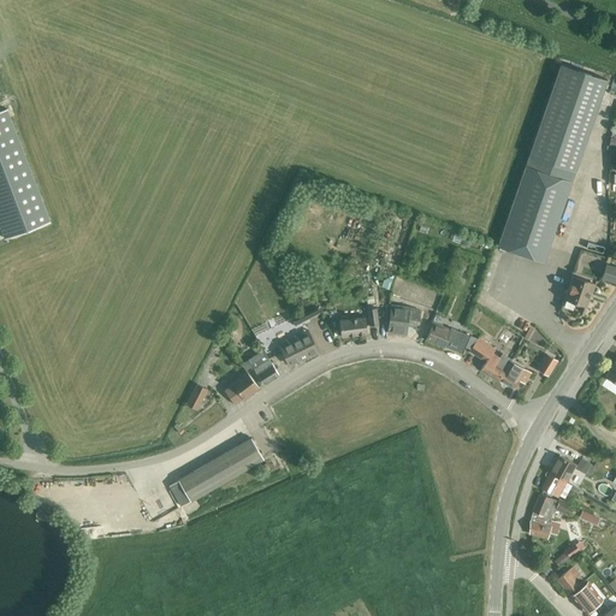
[(498,246),(544,261),(608,80),(561,64),(498,246)]
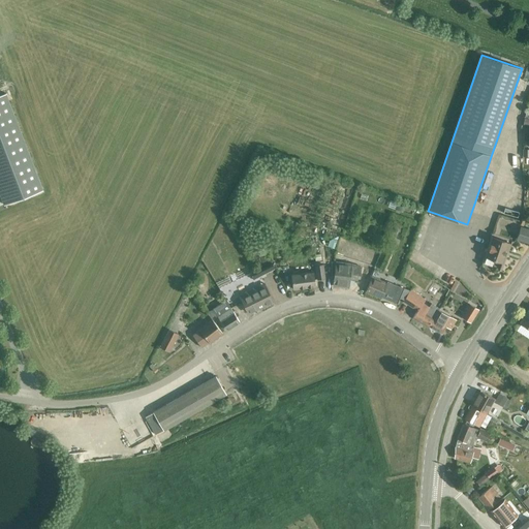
[(0,95),(0,194),(4,206),(42,190),(6,94),(0,95)]
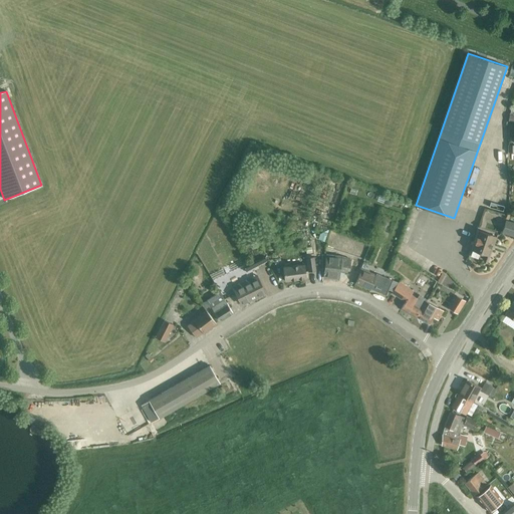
[(386,198),(383,204),(392,207),(394,201),(386,198)]
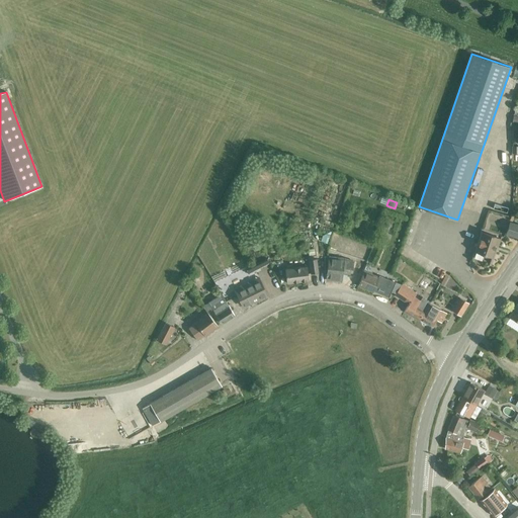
[(517,225),(510,222),(506,234),(517,237),(517,225)]
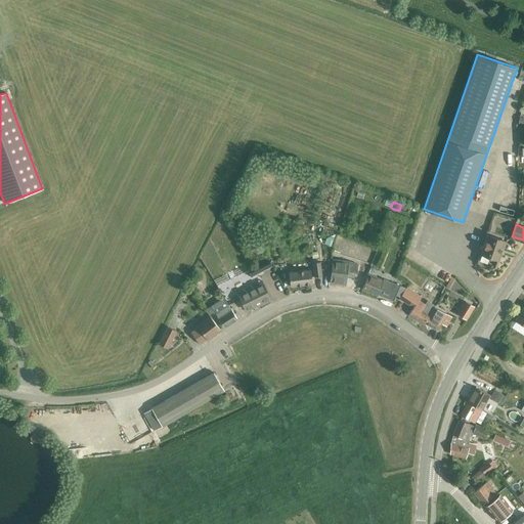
[(504,249),(506,242),(488,235),(481,256),(497,261),(501,249),(504,249)]
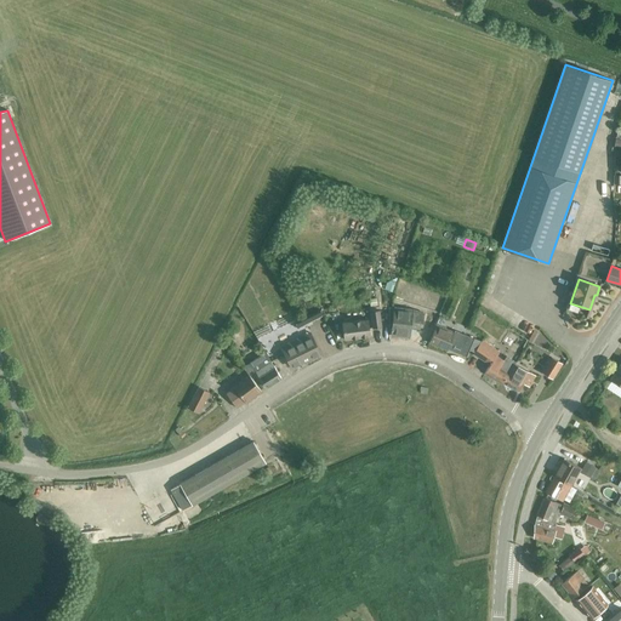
[(323,307),(297,319),(301,326),(326,315),(323,307)]
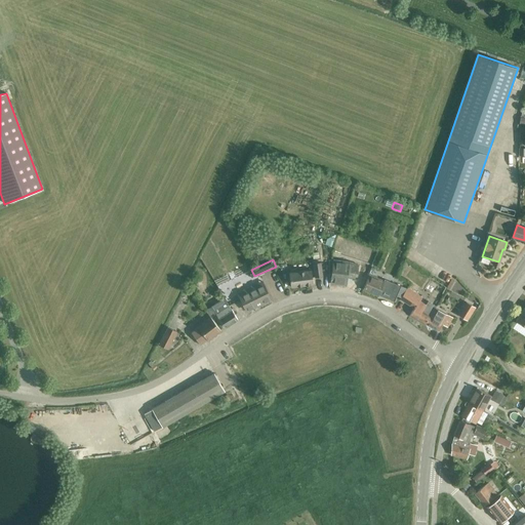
[(357,278),(358,266),(348,263),(333,260),(330,284),(346,286),(347,277),(350,277),(350,278),(357,278)]
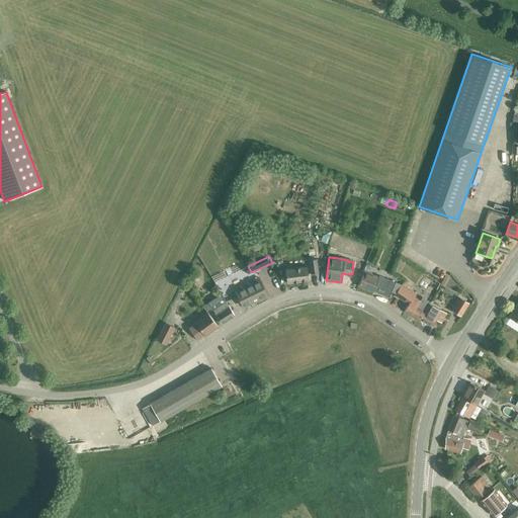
[(309,260),(311,273),(319,272),(317,259),(309,260)]
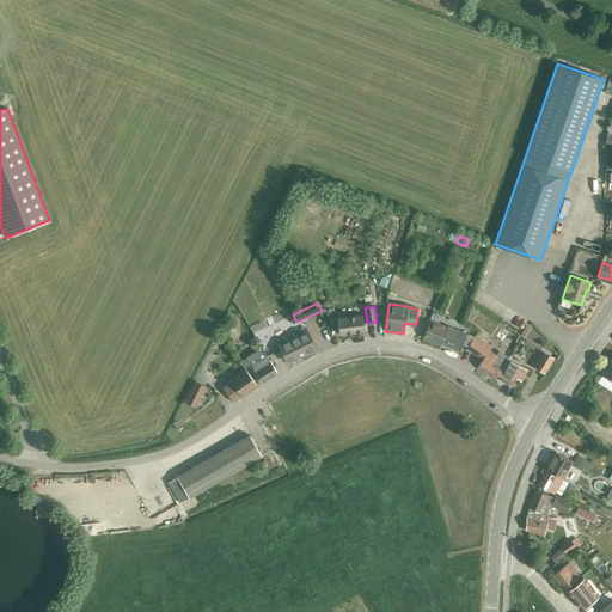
[(336,318),(338,335),(365,331),(362,314),(336,318)]
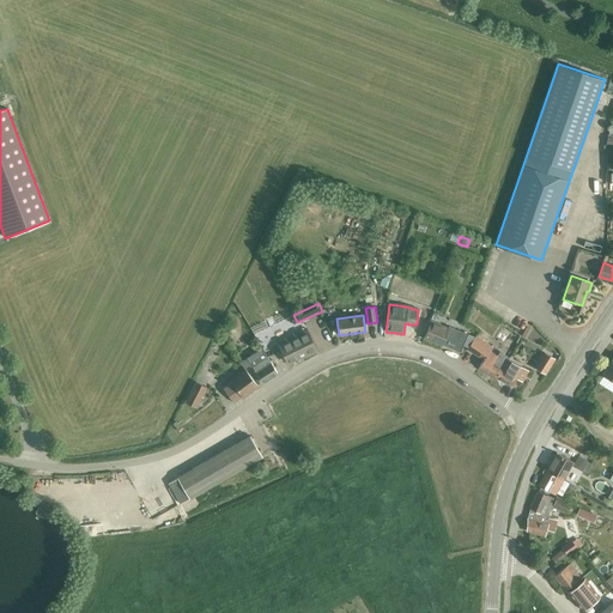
[(441,346),(442,345),(460,352),(468,334),(449,326),(448,328),(431,321),(424,339),(441,346)]
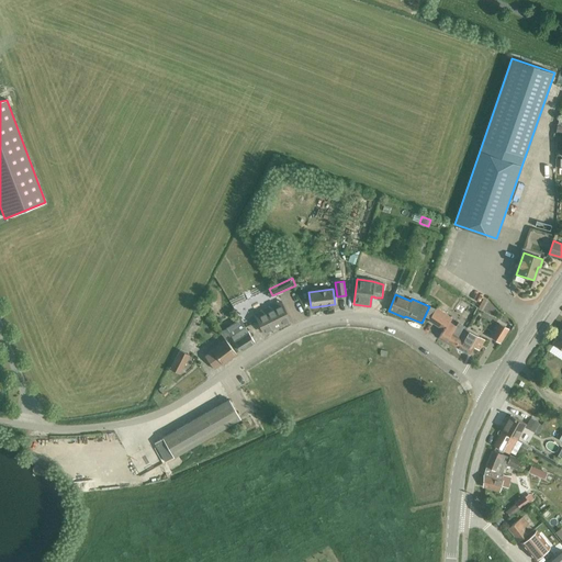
[(272,305),(255,314),(263,333),(290,321),(282,305),(274,308),(272,305)]
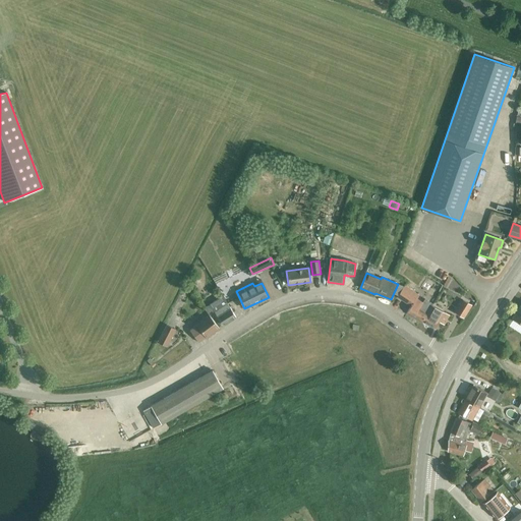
[(421,323),(422,322),(431,305),(433,302),(424,297),(422,301),(415,297),(418,293),(403,285),(397,297),(411,305),(406,313),(421,323)]
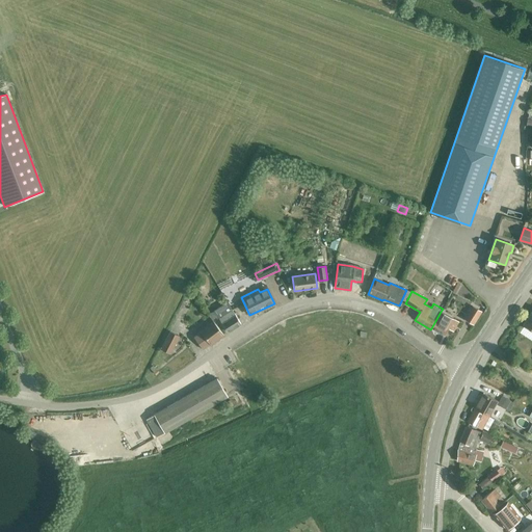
[(208,315),(213,321),(218,318),(228,333),(241,323),(232,310),(228,303),(208,315)]
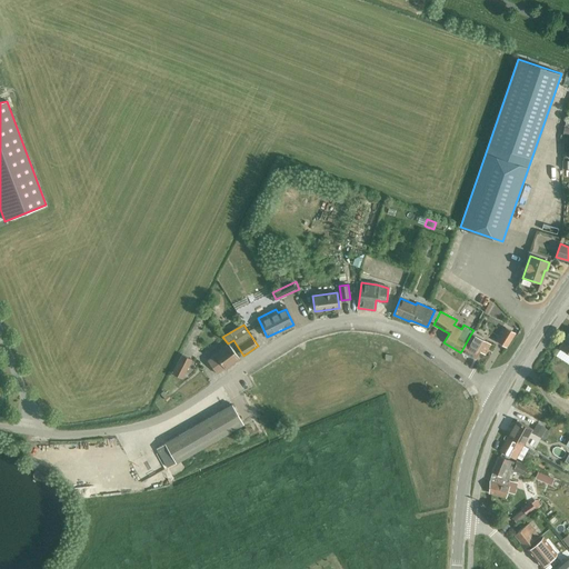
[(496,341),(506,347),(515,333),(505,327),(496,341)]
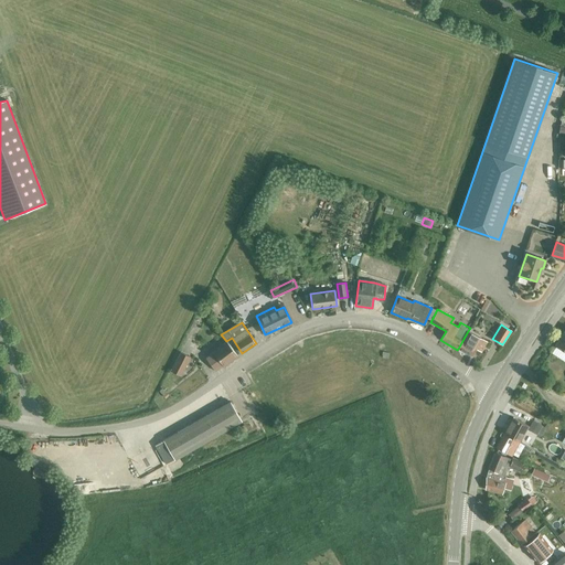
[(564,330),(555,345),(564,351),(564,330)]
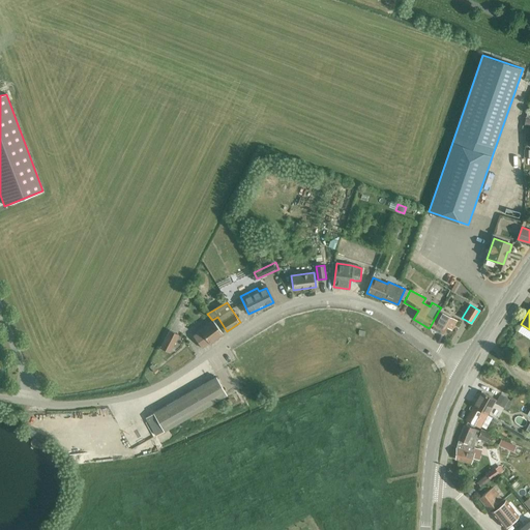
[(439,311),(430,327),(442,334),(446,327),(451,330),(457,321),(439,311)]
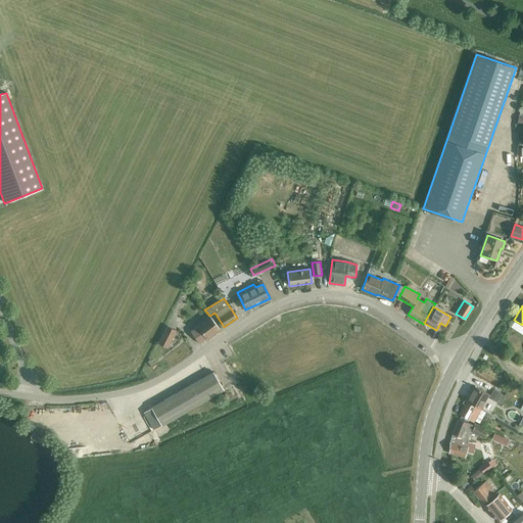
[(220,330),(209,316),(196,326),(197,326),(190,331),(199,344),(206,338),(207,339),(220,330)]
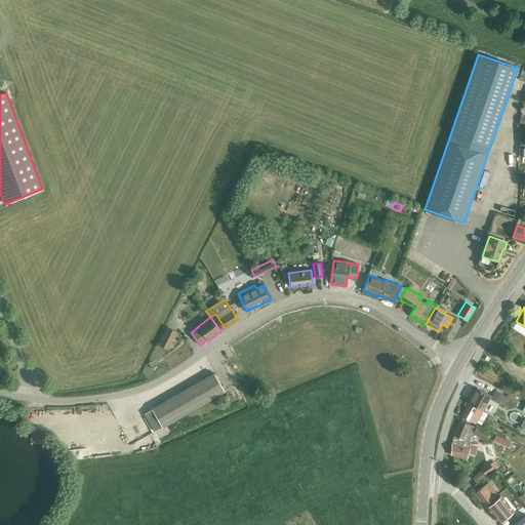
[(167,327),(158,345),(167,350),(176,332),(167,327)]
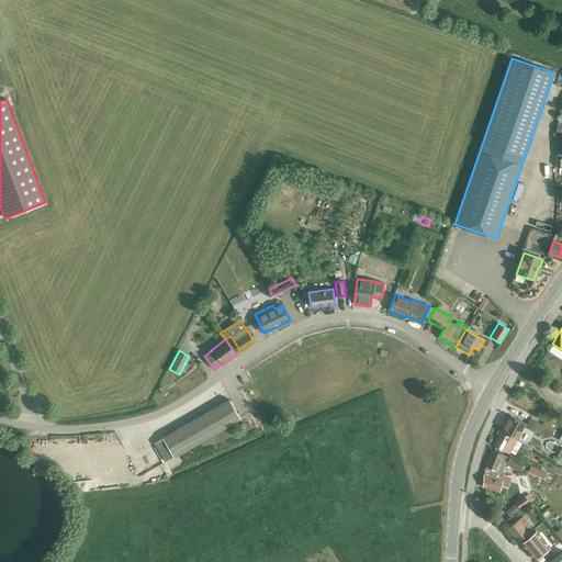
[(155,442),(166,462),(240,418),(229,400),(155,442)]
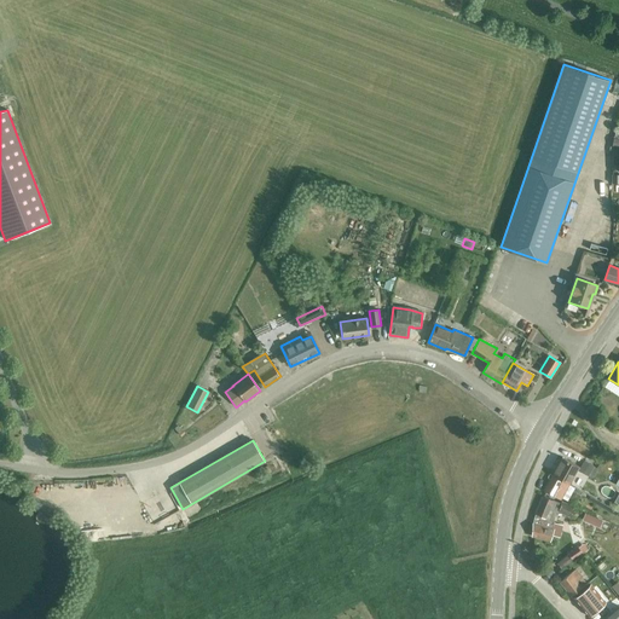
[(562,457),(553,475),(568,484),(578,467),(576,464),(562,457)]
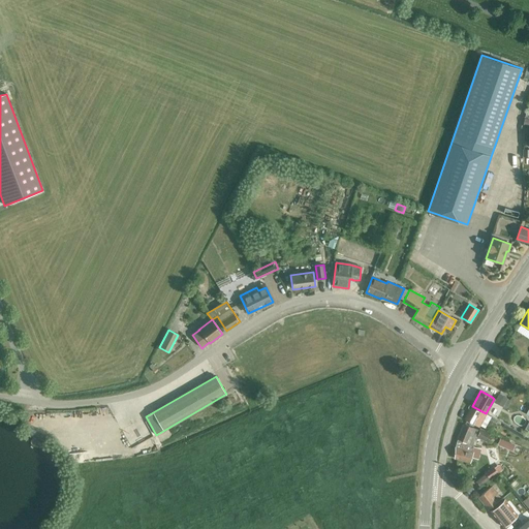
[(494,403),(503,407),(507,399),(499,394),(494,403)]
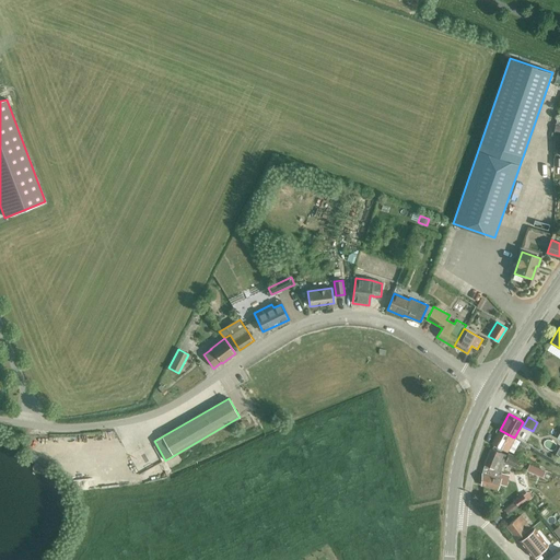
[(514,438),(500,430),(491,444),(506,452),(514,438)]
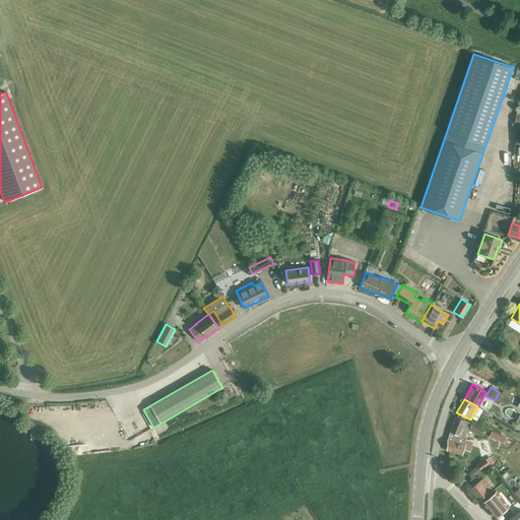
[(456,417),(450,432),(450,433),(447,441),(447,450),(461,454),(464,445),(463,445),(465,439),(461,437),(463,432),(465,432),(469,423),(456,417)]
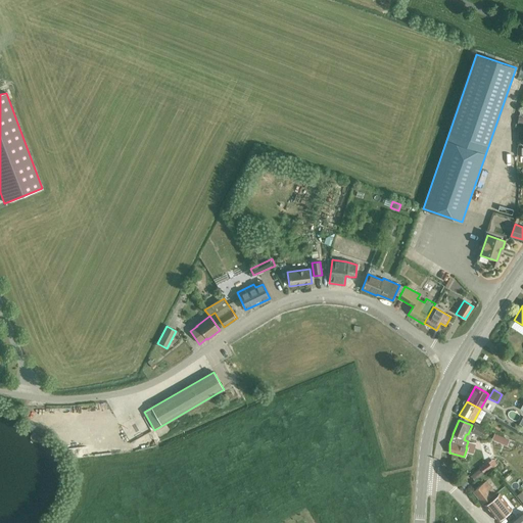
[(471,432),(480,436),(484,428),(474,424),(471,432)]
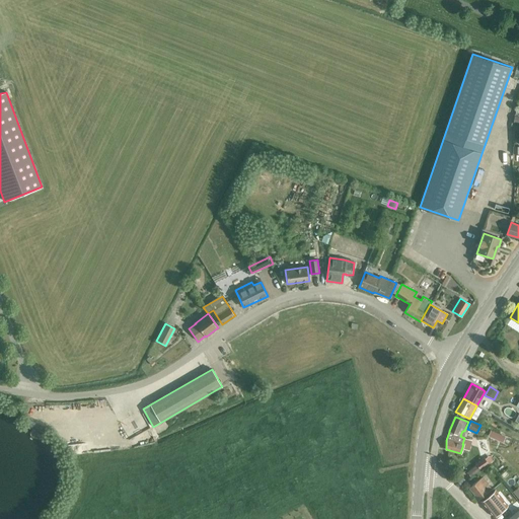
[(505,437),(491,431),(489,436),(503,442),(505,437)]
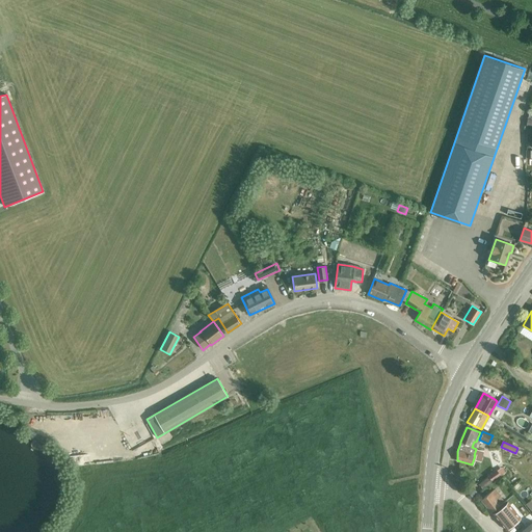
[(512,483),(521,479),(516,471),(508,474),(512,483)]
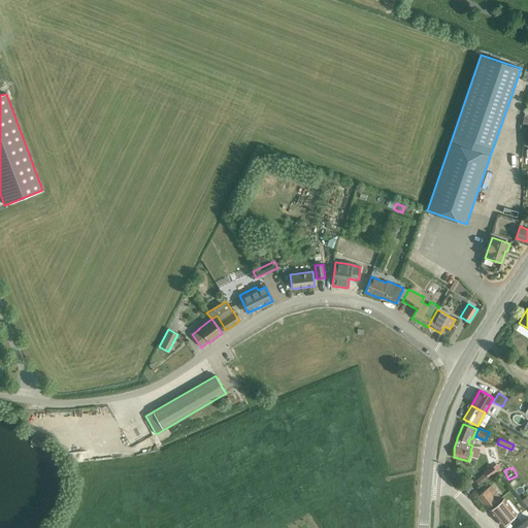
[(474,480),(467,486),(472,492),(480,487),(480,486),(489,477),(486,472),(475,481),(474,480)]
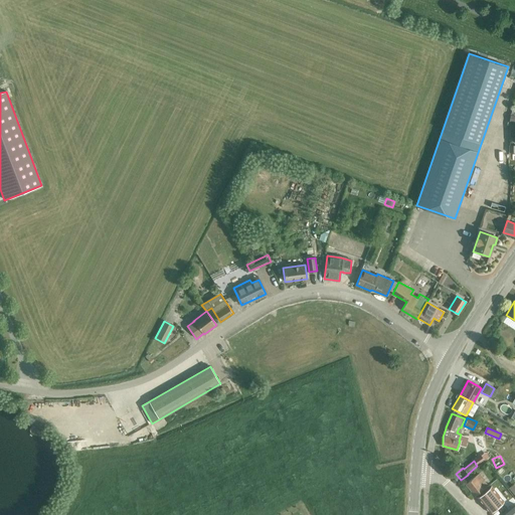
[(514,470),(507,467),(504,475),(512,478),(514,470)]
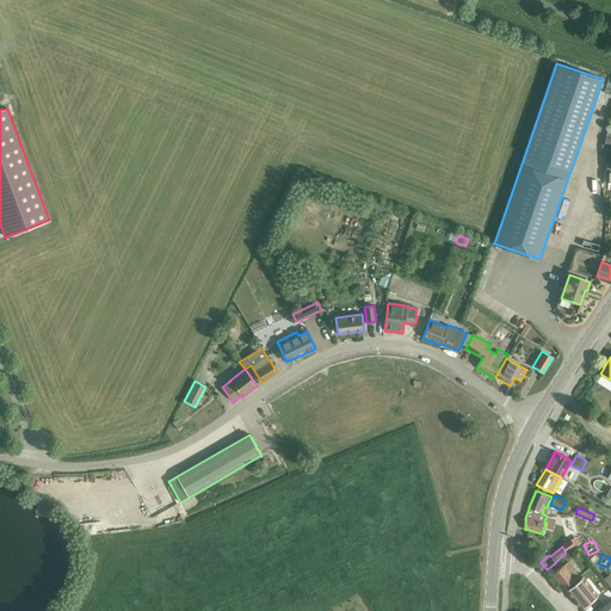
[(553,574),(565,588),(579,576),(572,568),(568,562),(553,574)]
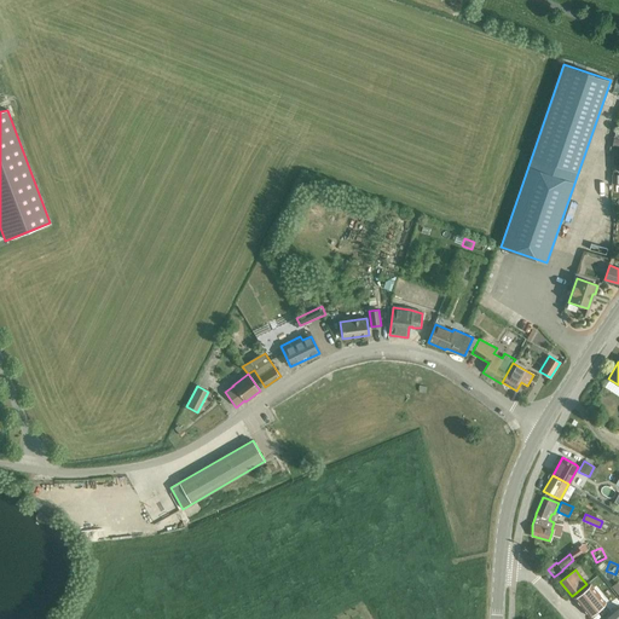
[(586,584),(572,596),(582,609),(585,607),(590,613),(602,605),(594,594),(595,593),(591,588),(595,585),(591,580),(586,584)]
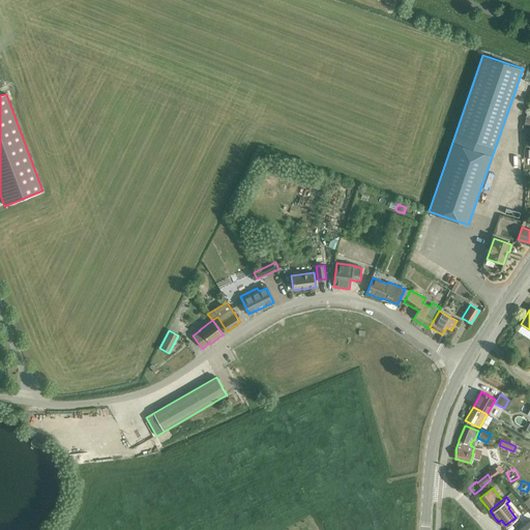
[(529,529),(529,518),(513,529),(529,529)]
